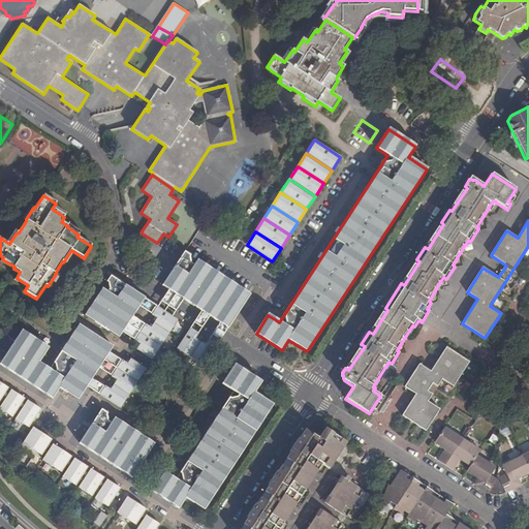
[(250,294),(185,252),(162,285),(168,289),(176,294),(184,299),(201,311),(210,316),(220,322),(228,328),(250,294)]
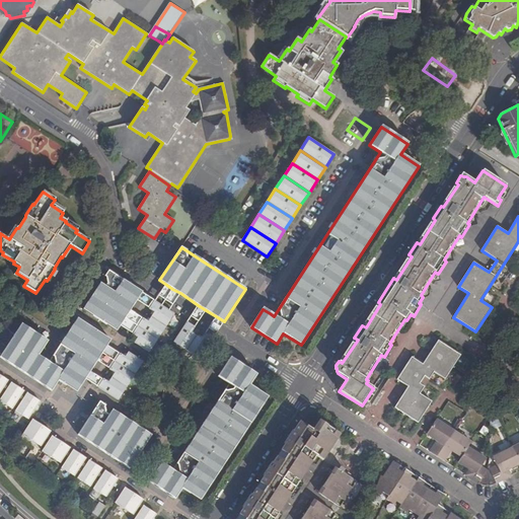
[(117,330),(141,292),(124,281),(108,271),(105,277),(106,278),(107,284),(105,288),(100,284),(83,309),(117,330)]
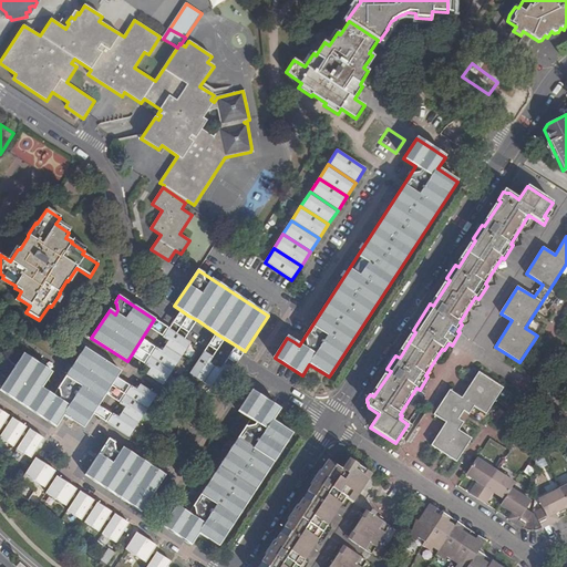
[(168,341),(165,347),(182,357),(191,343),(185,339),(176,333),(168,329),(163,338),(168,341)]
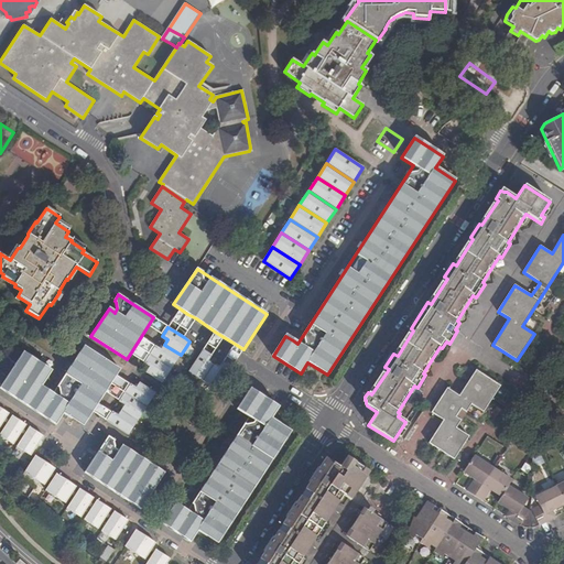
[(172,369),(181,355),(164,345),(161,349),(155,346),(150,355),(172,369)]
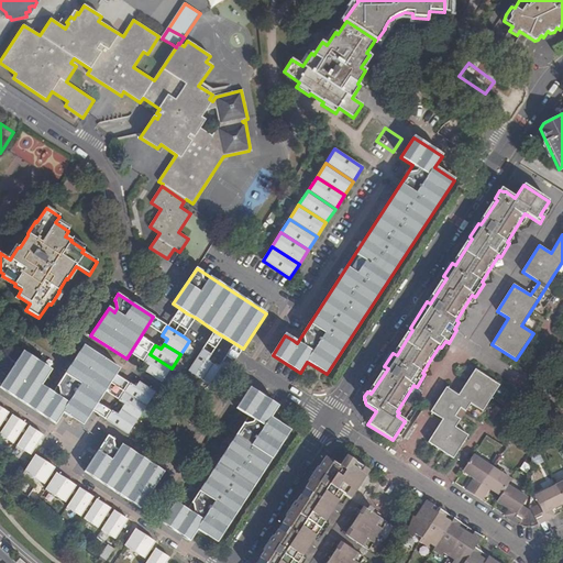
[(84,346),(53,394),(41,386),(52,371),(24,352),(1,388),(56,423),(64,412),(83,426),(119,370),(84,346)]
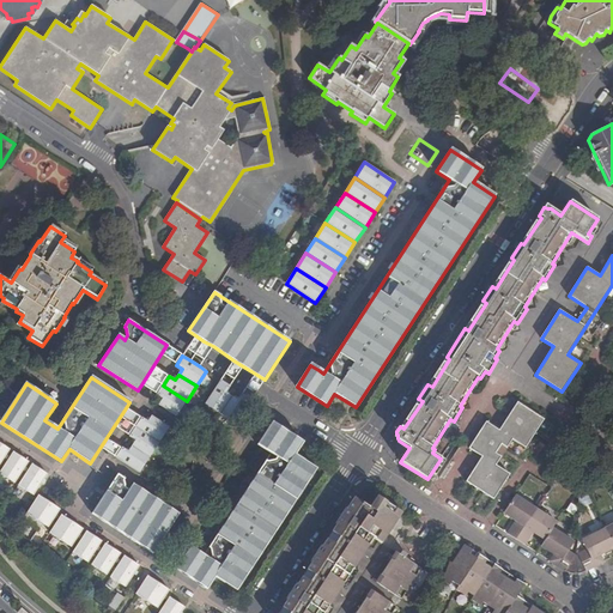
[(226,393),(230,387),(220,381),(205,404),(220,414),(232,398),(226,393)]
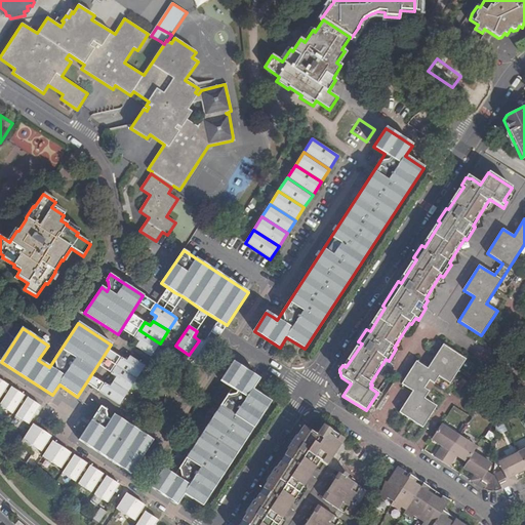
[(139,341),(135,347),(151,357),(160,344),(139,330),(134,337),(139,341)]
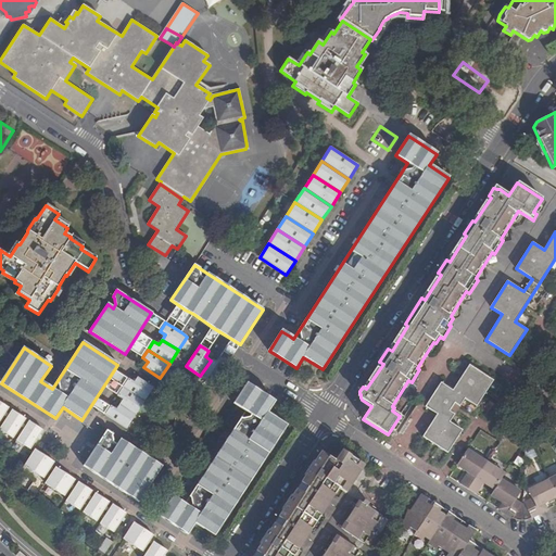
[(200,376),(214,384),(228,363),(219,357),(215,363),(211,361),(200,376)]
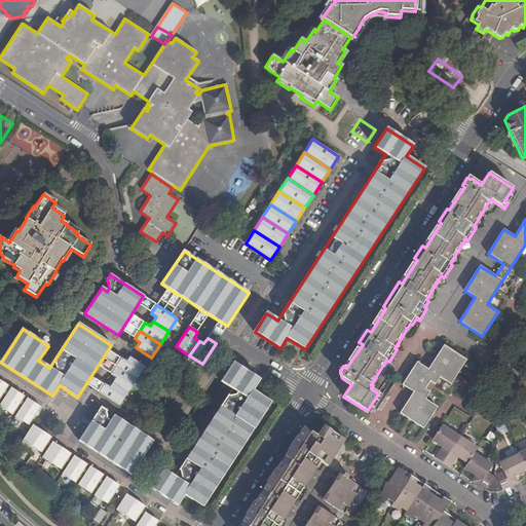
[(400,413),(423,428),(437,407),(425,400),(430,391),(428,390),(434,383),(435,384),(440,377),(451,384),(466,360),(444,345),(428,369),(417,363),(403,385),(414,392),(400,413)]
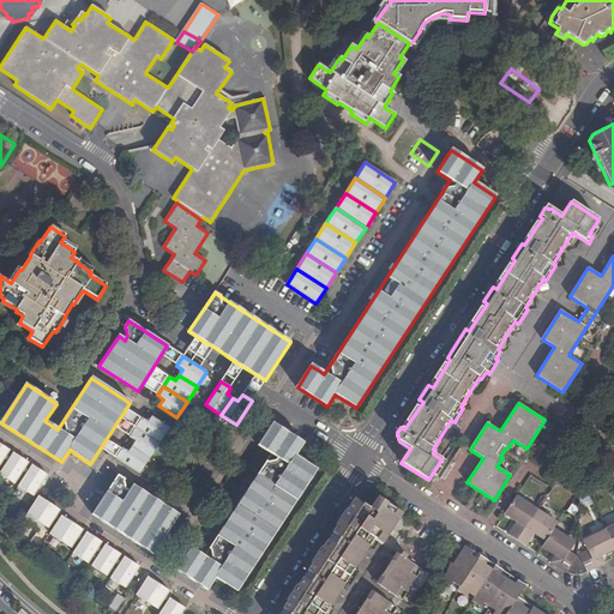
[(160,444),(169,428),(151,417),(148,423),(142,419),(136,428),(160,444)]
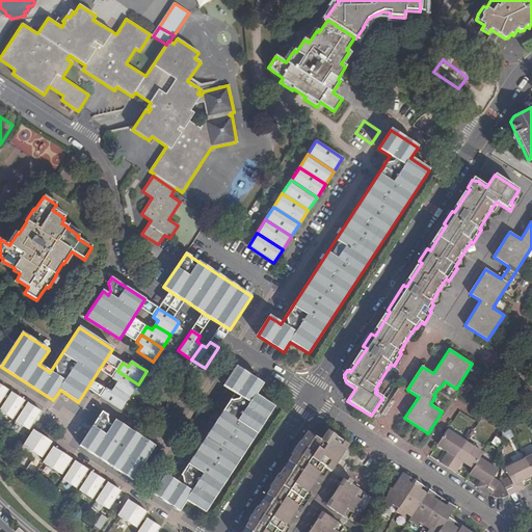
[(187,500),(206,512),(273,407),(256,396),(262,384),(236,367),(224,387),(235,394),(177,483),(165,475),(154,494),(180,510),(187,500)]
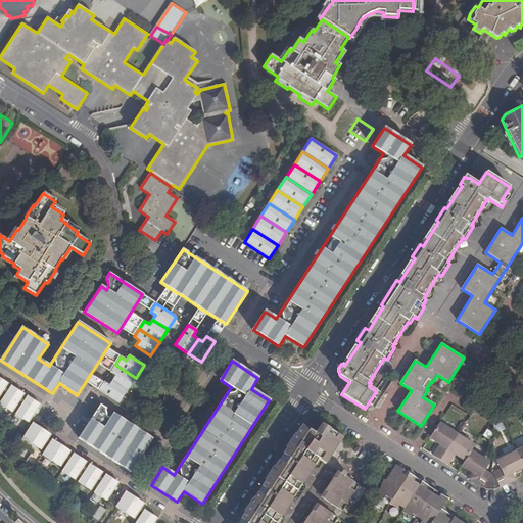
[(127,390),(136,378),(115,365),(110,372),(115,376),(112,381),(127,390)]
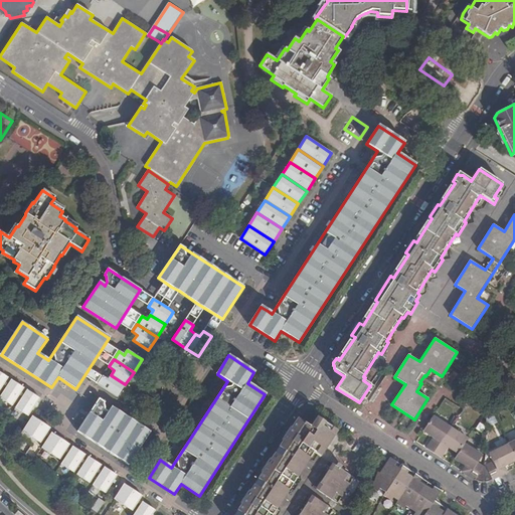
[(0,390),(8,378),(0,372),(0,390)]
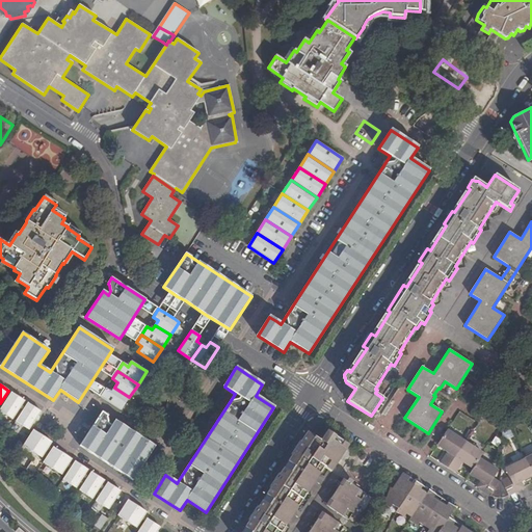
[(106,389),(100,397),(121,410),(129,397),(114,388),(111,392),(106,389)]
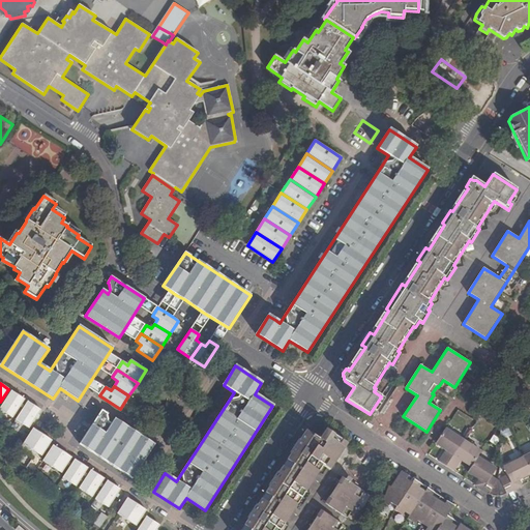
[(0,409),(12,417),(25,400),(11,390),(0,408),(0,409)]
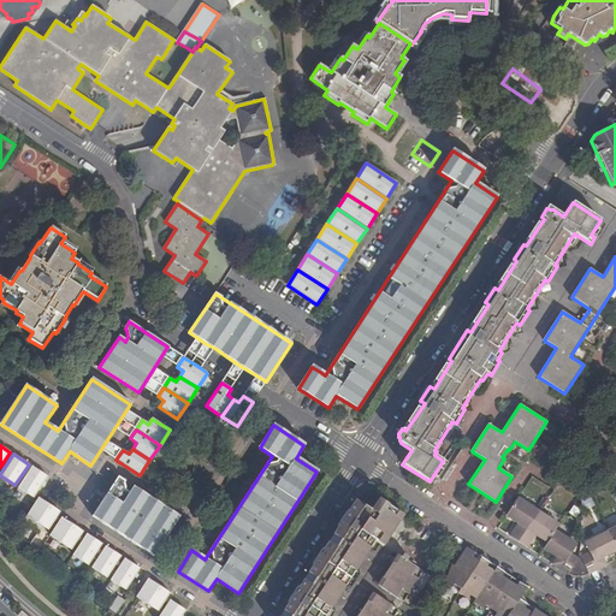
[(34,498),(47,477),(33,467),(18,487),(34,498)]
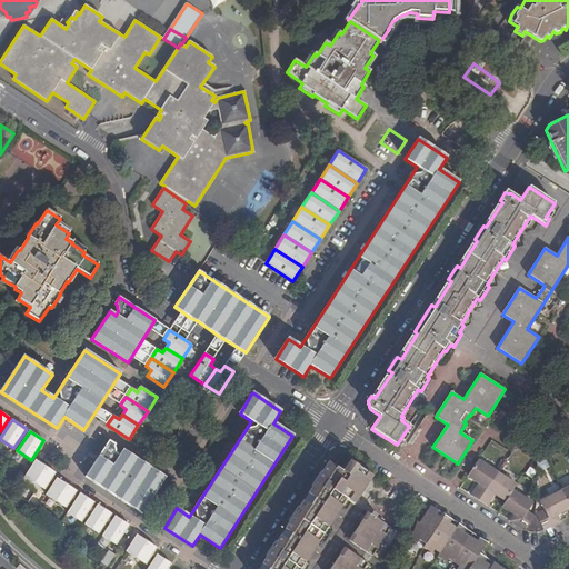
[(120,456),(117,453),(115,445),(109,441),(86,477),(142,512),(165,477),(123,450),(120,456)]
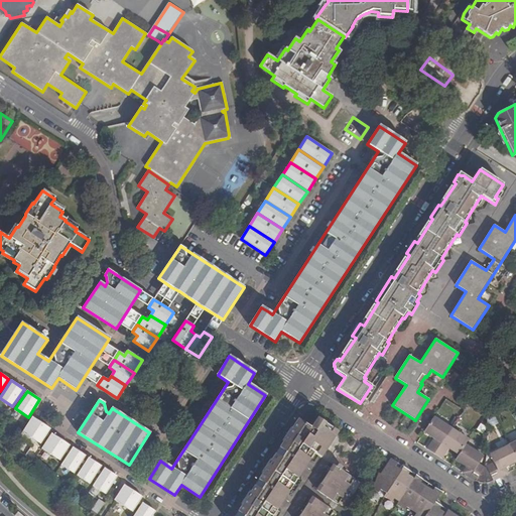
[(40,444),(48,431),(50,429),(32,417),(22,432),(40,444)]
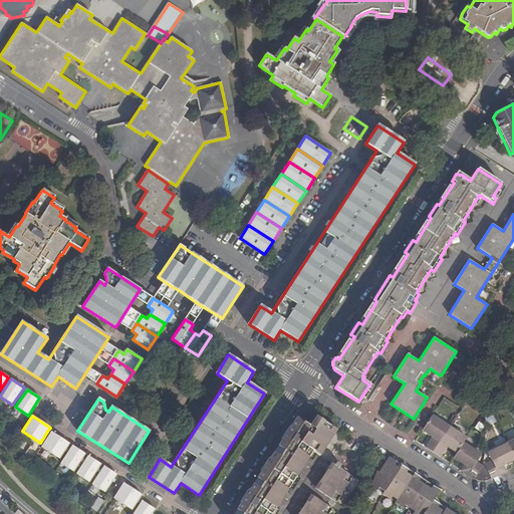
[(450,427),(433,416),(423,431),(432,438),(425,448),(433,453),(450,427)]
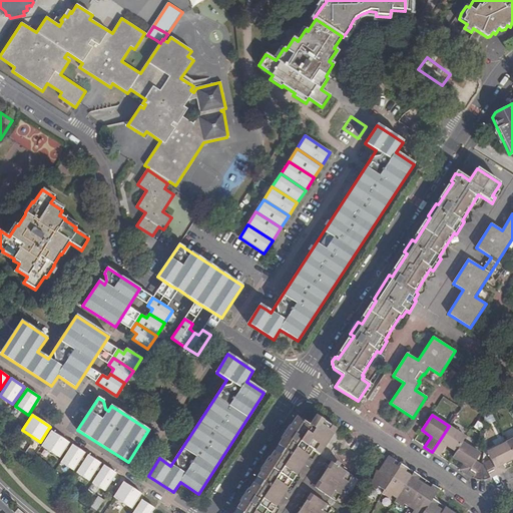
[(272,512),(313,450),(320,455),(322,453),(337,430),(316,416),(309,425),(296,417),(232,512),(272,512)]
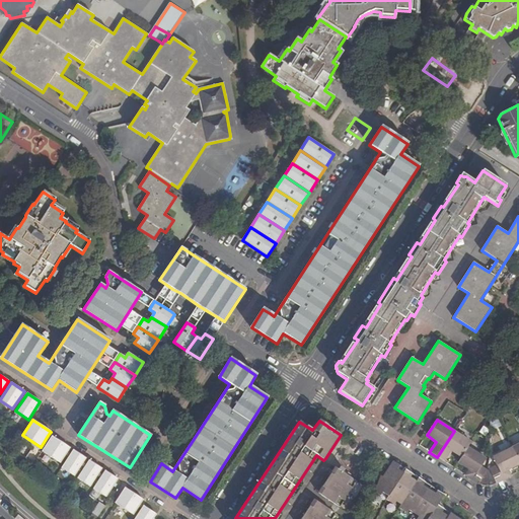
[(471,442),(454,431),(437,457),(444,461),(451,451),(461,457),(468,447),(471,442)]
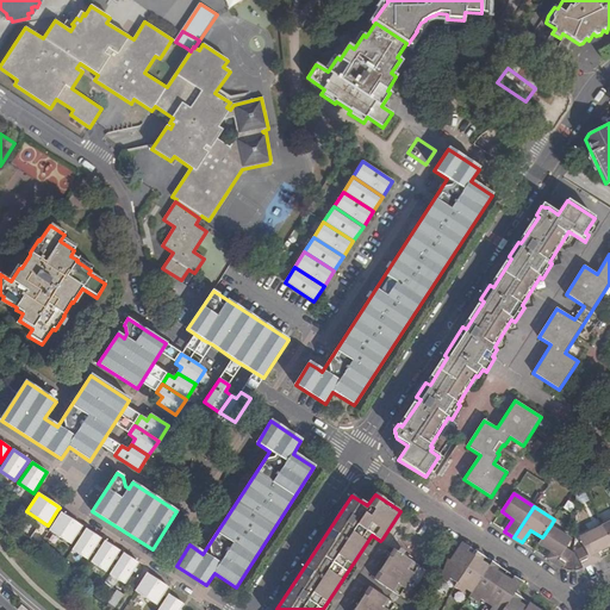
[(70,545),(82,527),(61,512),(49,530),(70,545)]
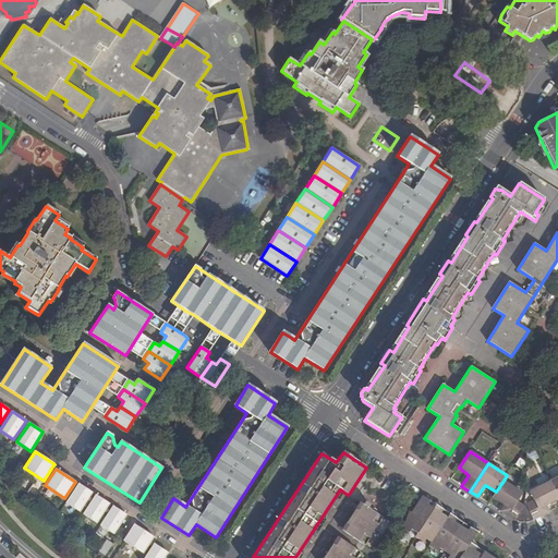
[(523,494),(504,481),(496,492),(492,498),(504,506),(500,511),(517,522),(517,521),(520,522),(524,522),(525,522),(524,506),(517,502),(523,494)]
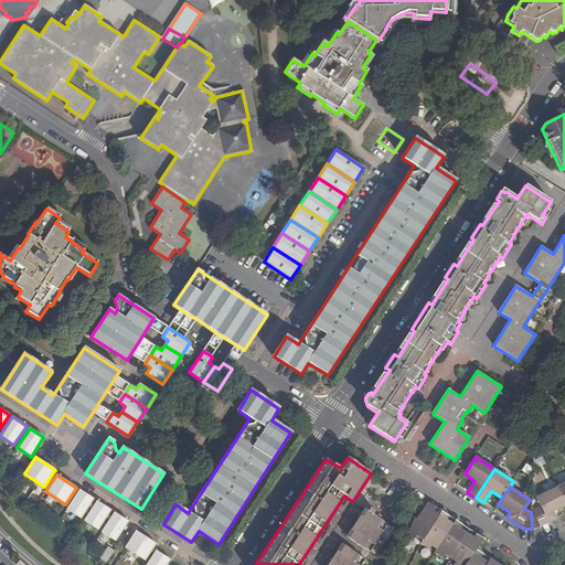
[(554,511),(564,505),(564,503),(556,487),(535,498),(541,508),(531,512),(532,529),(533,528),(536,528),(540,526),(541,528),(557,519),(554,511)]
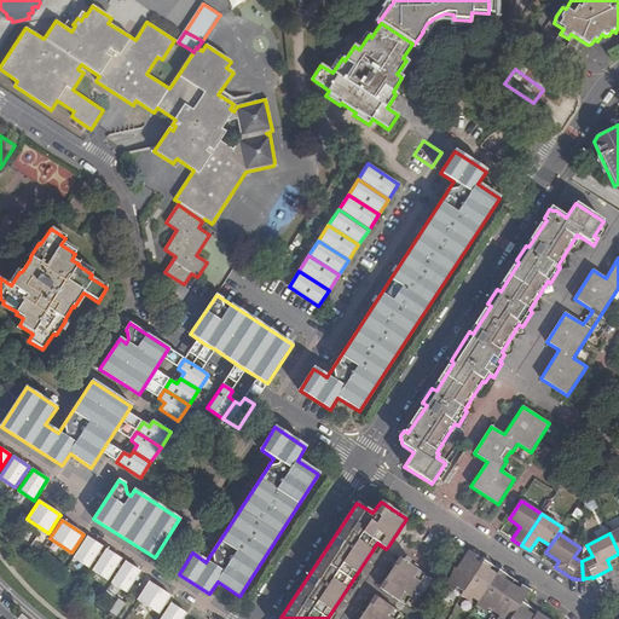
[(88,568),(103,547),(87,537),(74,557),(88,568)]
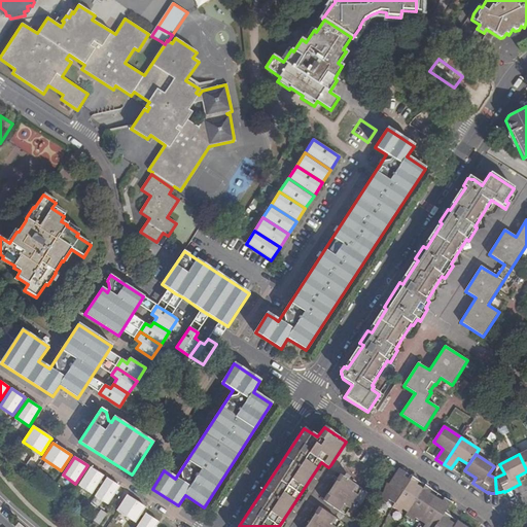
[(92,494),(104,476),(91,467),(78,486),(92,494)]
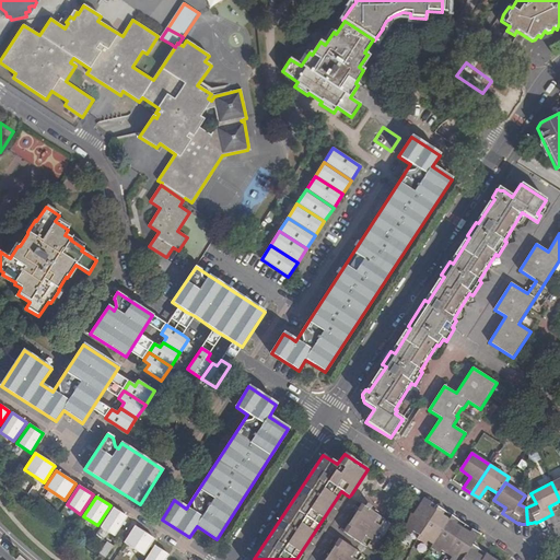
[(496,559),(473,545),(479,534),(471,529),(469,532),(456,524),(458,521),(451,515),(450,518),(443,515),(445,512),(438,508),(435,510),(430,505),(431,503),(423,498),(412,514),(410,513),(404,531),(410,535),(412,532),(419,536),(417,539),(424,545),(428,541),(432,545),(430,548),(439,553),(442,550),(452,557),(450,559),(496,559)]
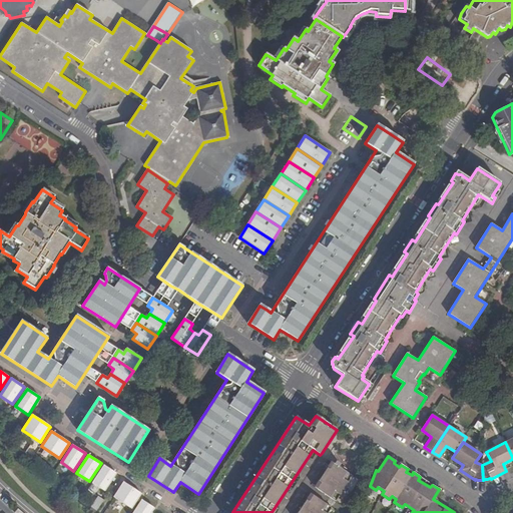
[(328,460),(312,485),(337,501),(353,476),(328,460)]
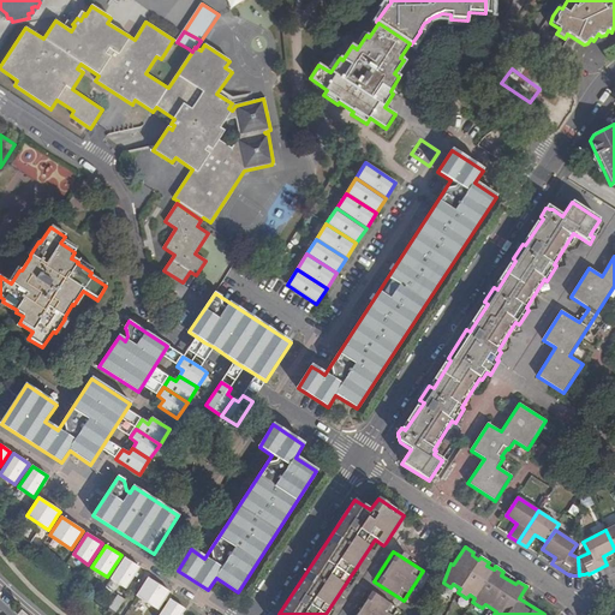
[(126,589),(141,568),(124,557),(111,579),(126,589)]
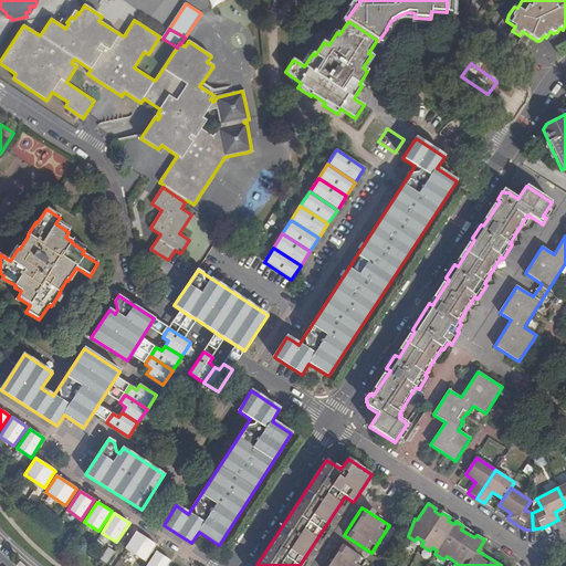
[(145,562),(153,549),(156,545),(136,532),(125,548),(145,562)]
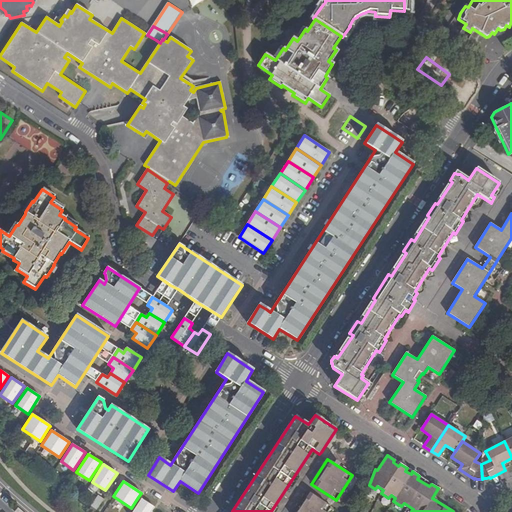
[(306,491),(292,511),(327,511),(331,506),(306,491)]
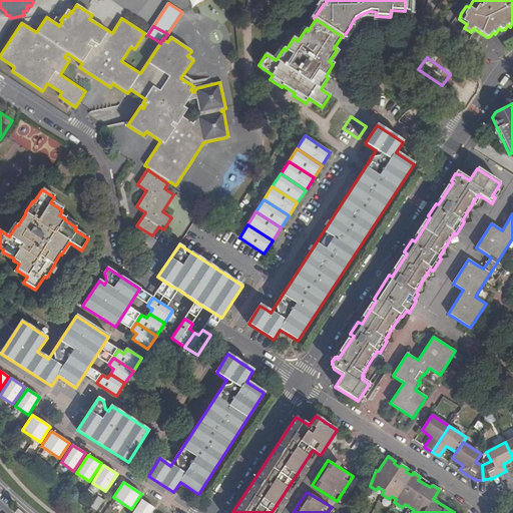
[(89,508),(96,512),(103,500),(96,496),(89,508)]
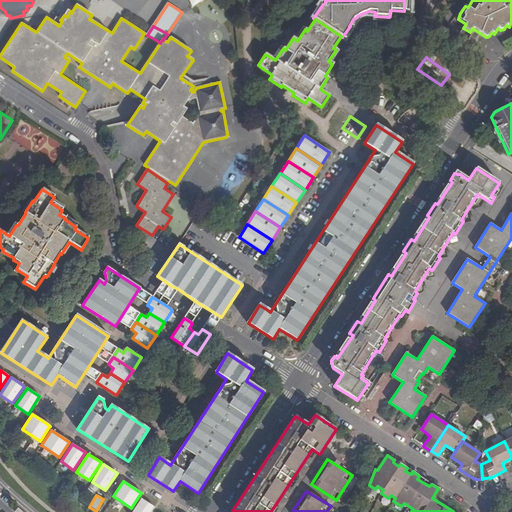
[(151,511),(154,507),(141,499),(132,511),(151,511)]
